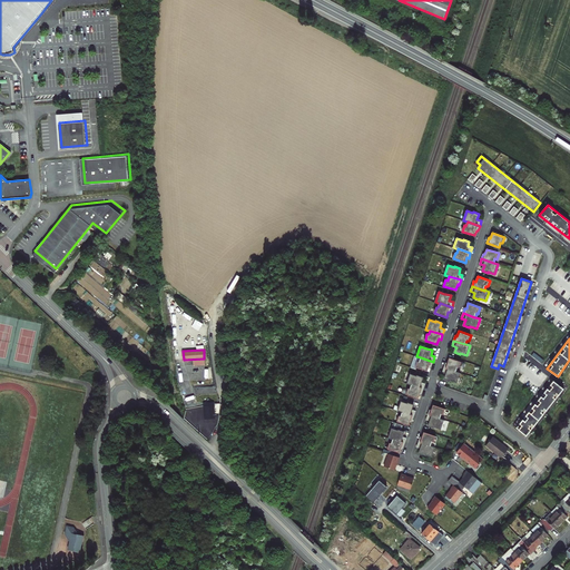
[(431,366),(433,362),(421,357),(420,362),(418,361),(415,367),(428,372),(430,366),(431,366)]
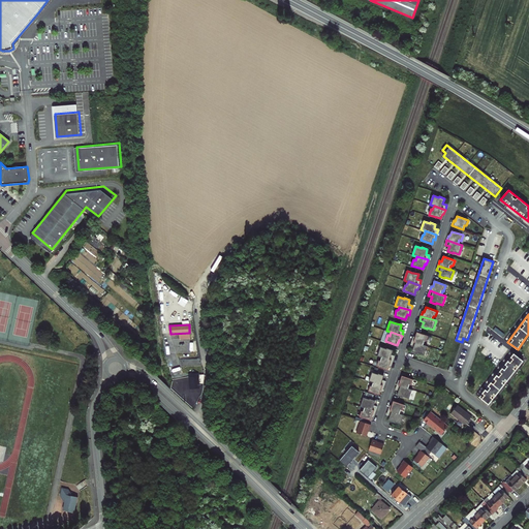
[(413,337),(412,341),(424,345),(424,344),(425,341),(427,342),(429,336),(417,332),(415,337),(413,337)]
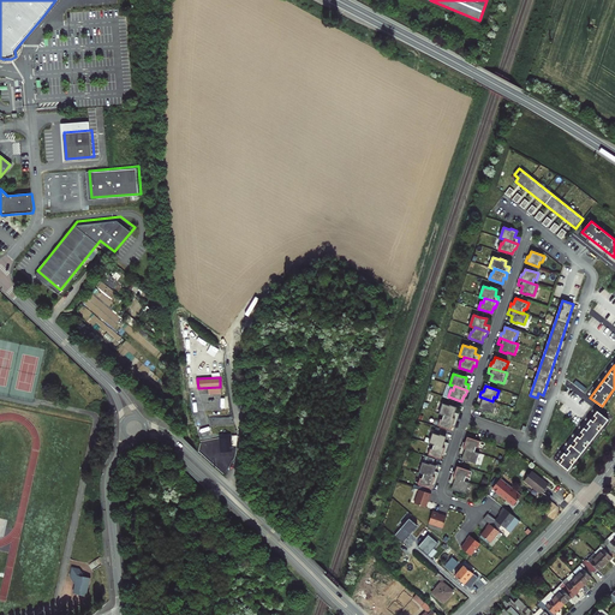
[(493,401),(479,396),(477,402),(482,404),(481,410),(487,411),(494,413),(497,402),(493,400),(493,401)]
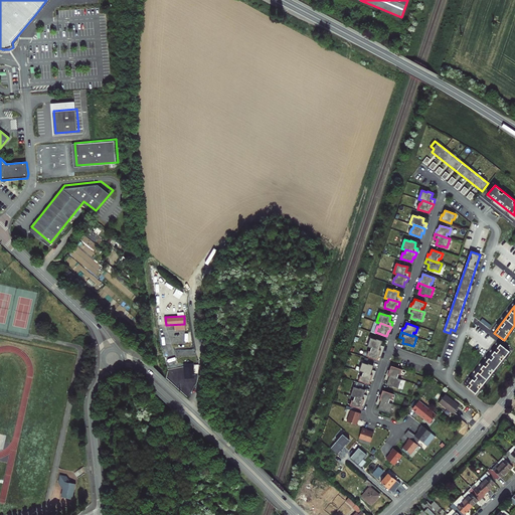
[(372,347),(383,351),(384,347),(380,345),(382,341),(377,339),(376,340),(371,338),(368,347),(372,348),(372,347)]
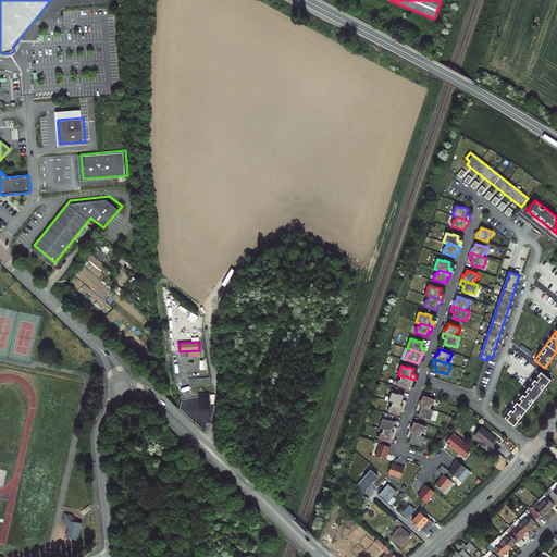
[(552,380),(541,372),(505,418),(515,425),(552,380)]
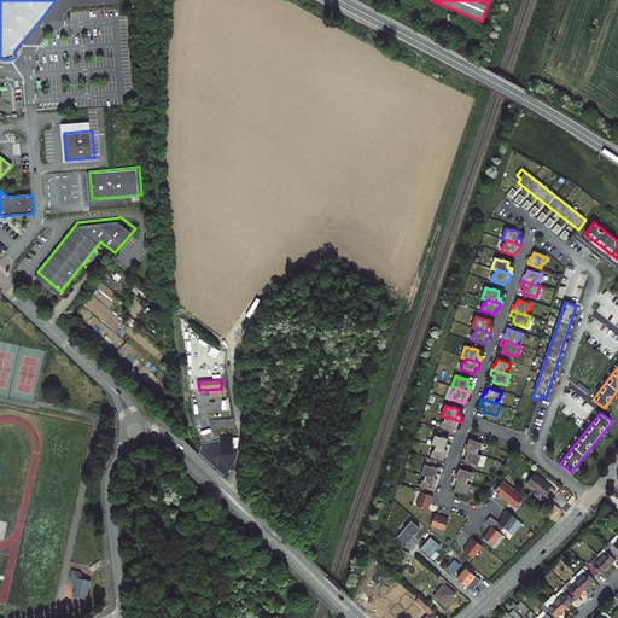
[(458,427),(460,421),(447,417),(447,418),(444,421),(443,421),(441,427),(454,432),(455,426),(458,427)]
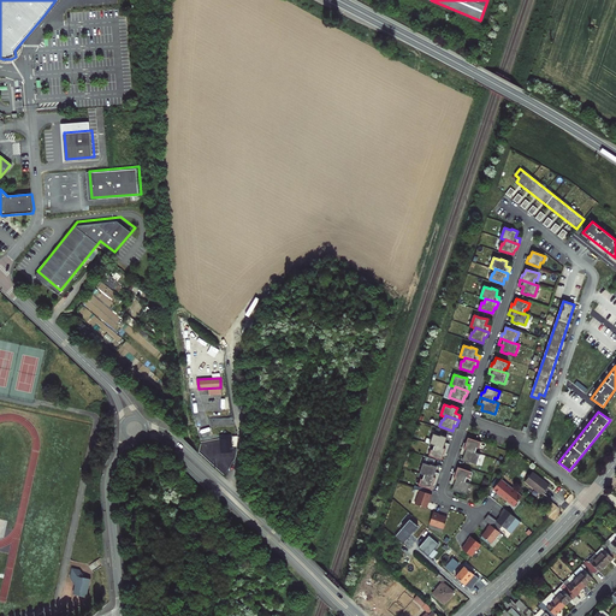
[(434,445),(448,450),(450,444),(445,443),(446,437),(440,434),(440,436),(433,433),(430,444),(434,445)]
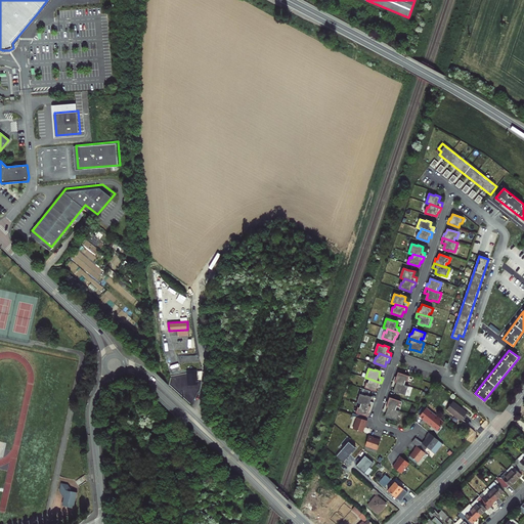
[(395,377),(393,381),(404,385),(406,381),(407,382),(409,376),(398,373),(397,377),(395,377)]
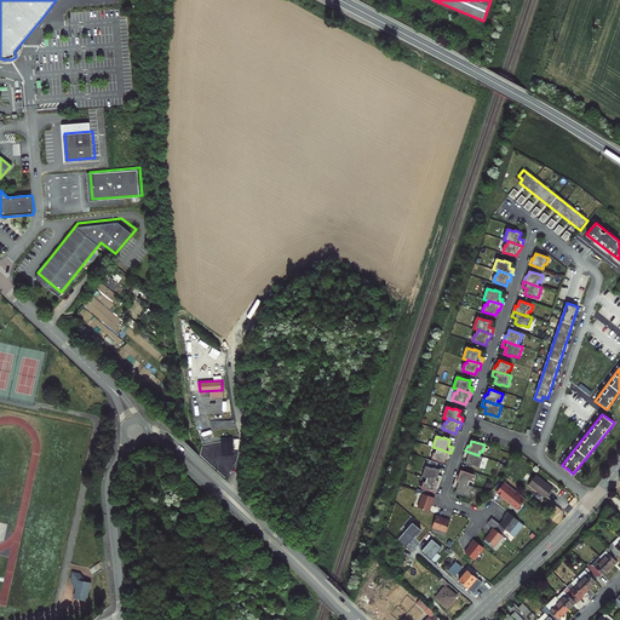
[(449,458),(451,453),(437,448),(436,453),(434,452),(432,459),(445,464),(447,458),(449,458)]
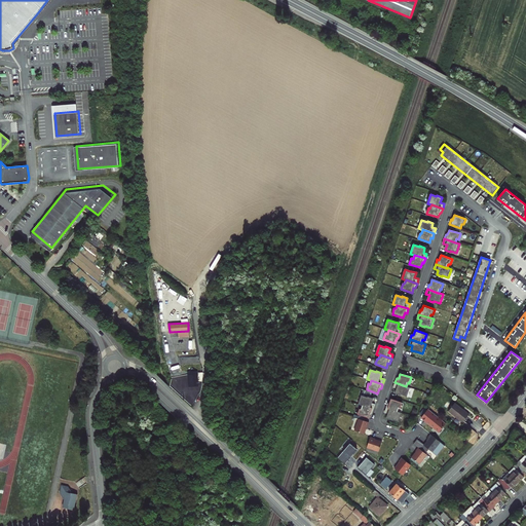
[(406,386),(395,382),(393,387),(398,388),(396,393),(401,396),(402,395),(407,397),(410,387),(406,386)]
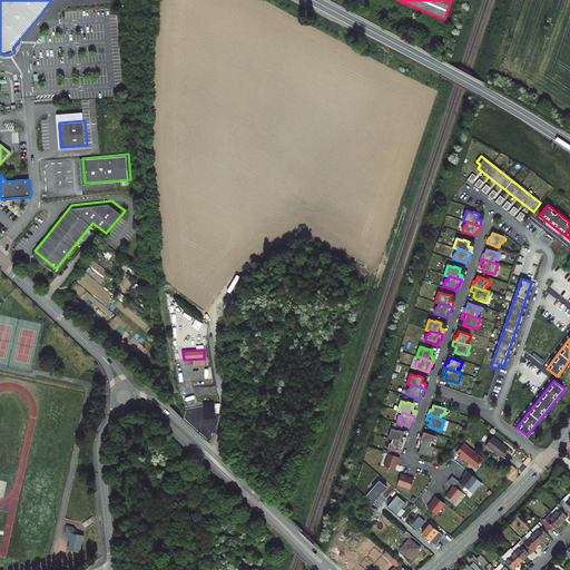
[(393,439),(405,443),(406,439),(402,436),(404,432),(399,430),(399,431),(392,429),(389,438),(393,440),(393,439)]
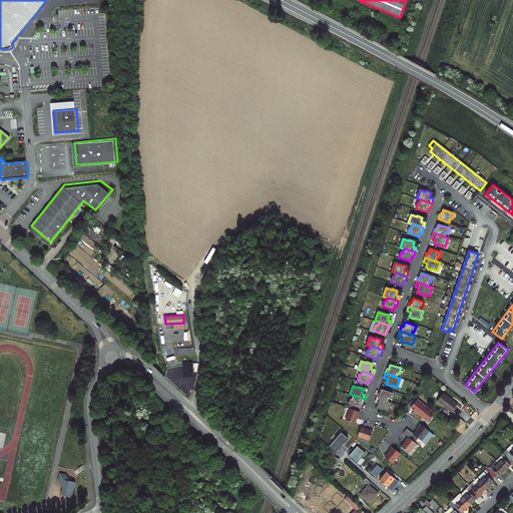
[(379,393),(377,398),(388,402),(388,401),(389,398),(391,398),(393,393),(382,389),(380,394),(379,393)]
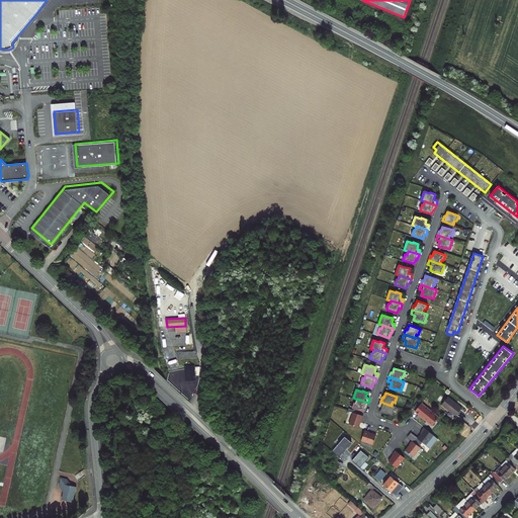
[(456,416),(462,409),(448,397),(442,405),(456,416)]
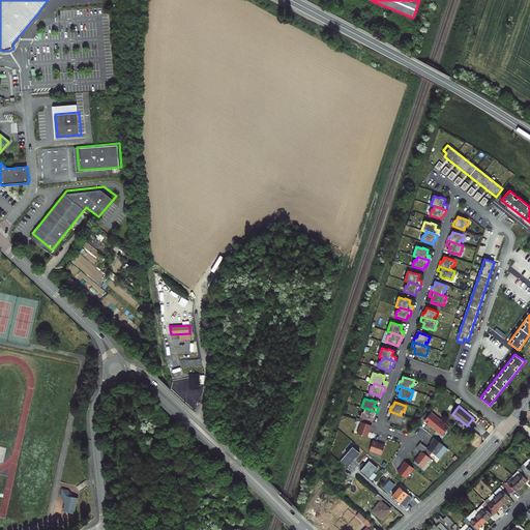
[(375,417),(377,412),(365,408),(365,409),(364,412),(362,412),(360,417),(372,421),(374,416),(375,417)]
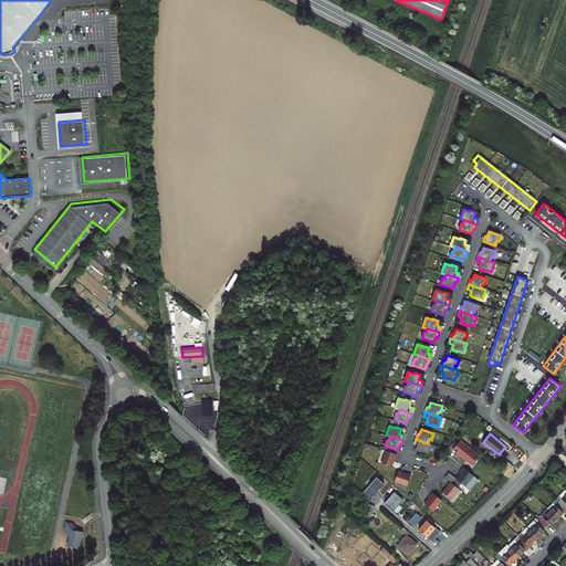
[(428,443),(416,439),(415,443),(418,446),(417,450),(422,452),(422,451),(429,453),(432,444),(428,442),(428,443)]
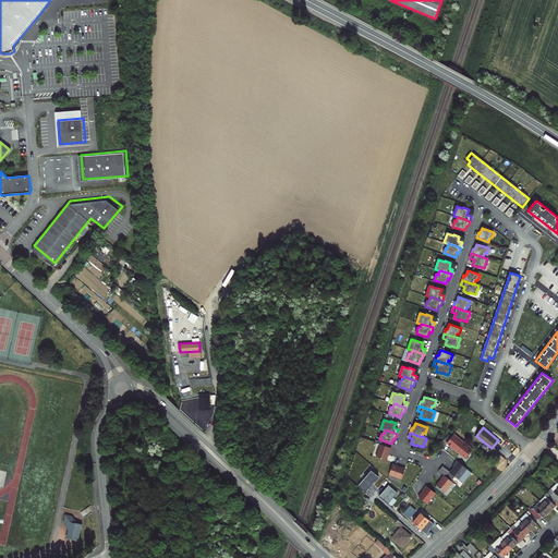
[(473,449),(455,434),(447,443),(466,458),(473,449)]
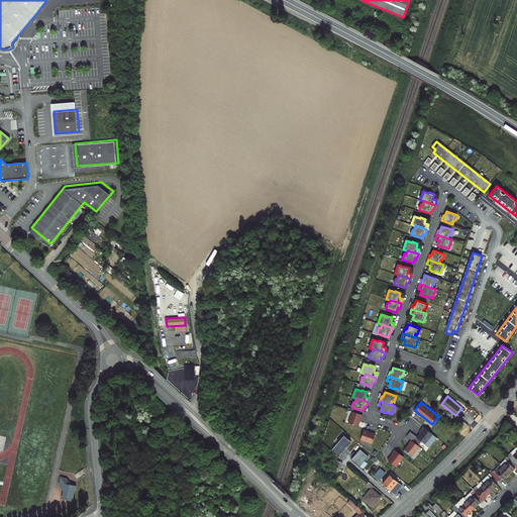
[(362,420),(363,415),(352,412),(348,423),(358,426),(360,419),(362,420)]
